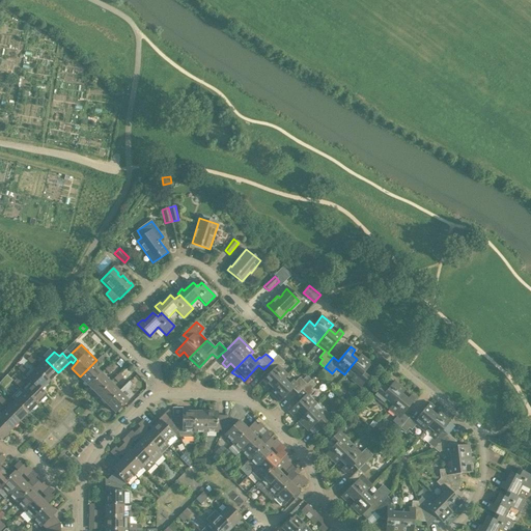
[(347,370),(354,375),(351,380),(360,388),(369,378),(364,373),(371,364),(361,355),(357,359),(347,370)]
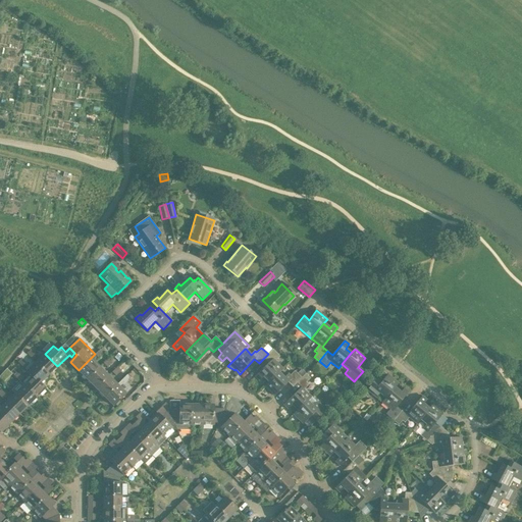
[(31,350),(27,354),(32,359),(36,355),(31,350)]
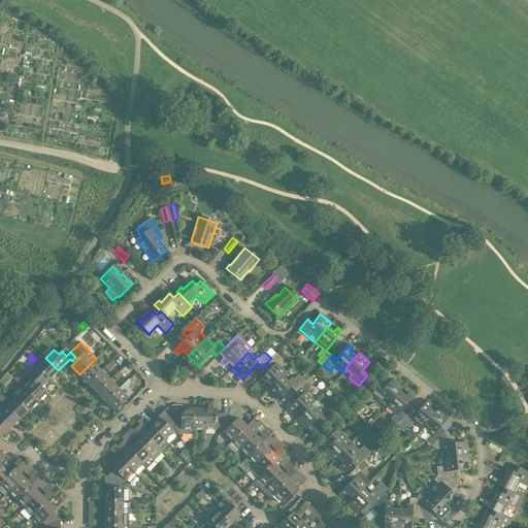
[(97,358),(96,358),(79,374),(89,384),(101,371),(96,366),(105,357),(101,354),(97,358)]
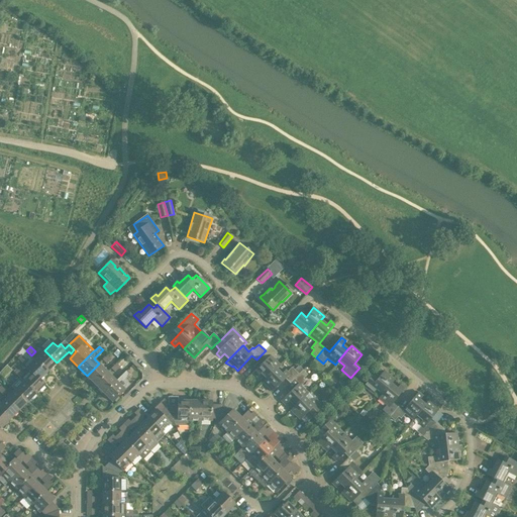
[(261,374),(266,379),(276,369),(280,366),(272,358),(277,353),(270,346),(266,350),(261,355),(266,359),(252,373),(256,377),(261,374)]
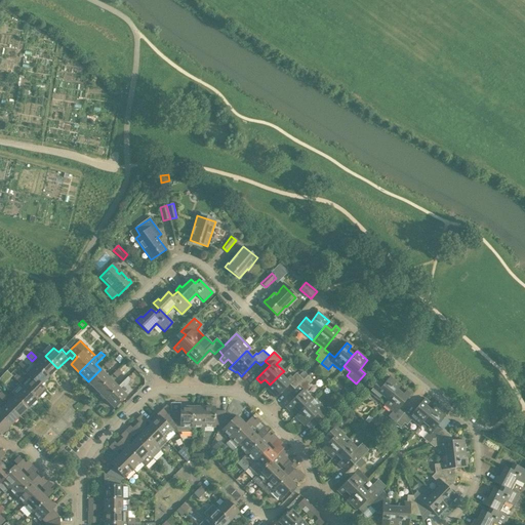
[(45,356),(36,365),(48,377),(57,368),(45,356)]
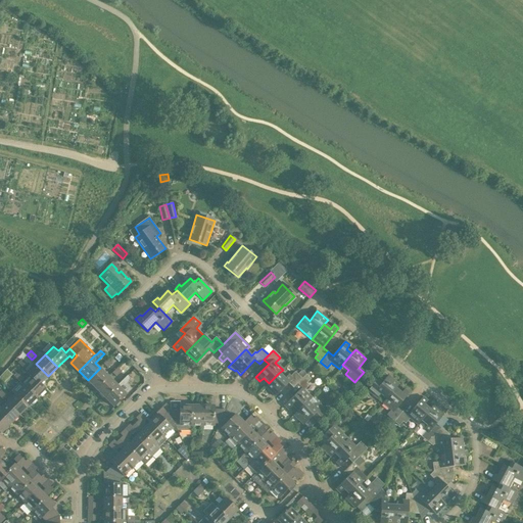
[(112,363),(109,359),(103,364),(107,368),(112,363)]
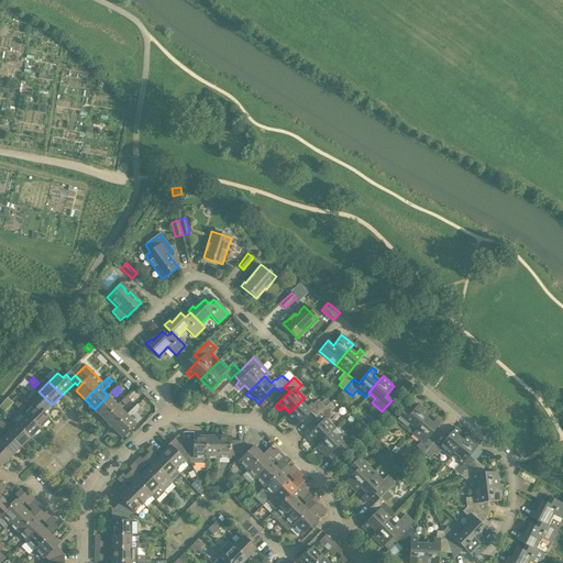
[(24,387),(20,390),(25,396),(30,393),(24,387)]
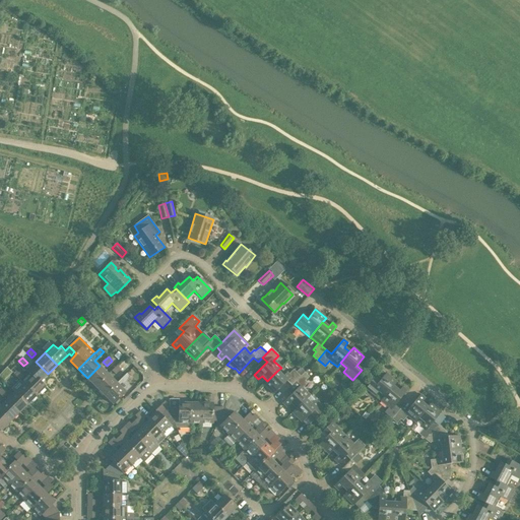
[(40,382),(48,374),(36,362),(27,370),(33,375),(40,382)]
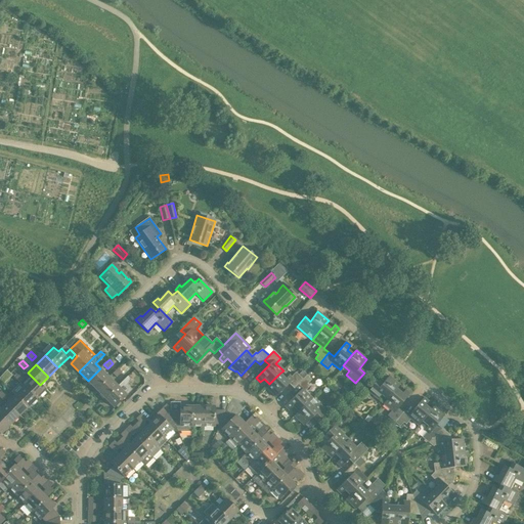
[(88,381),(96,389),(108,378),(100,368),(88,381)]
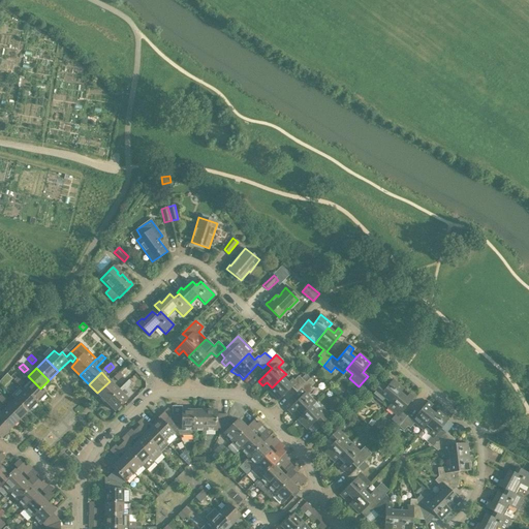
[(114,377),(117,381),(123,376),(119,372),(114,377)]
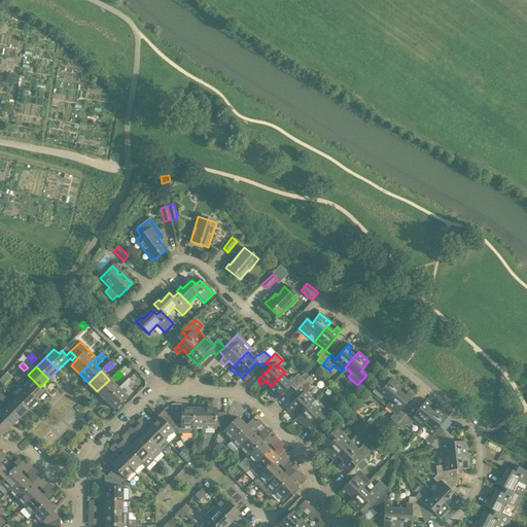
[(281,376),(271,386),(267,390),(277,399),(290,386),(295,391),(299,387),(305,382),(297,375),(292,380),(290,378),(286,382),(281,376)]
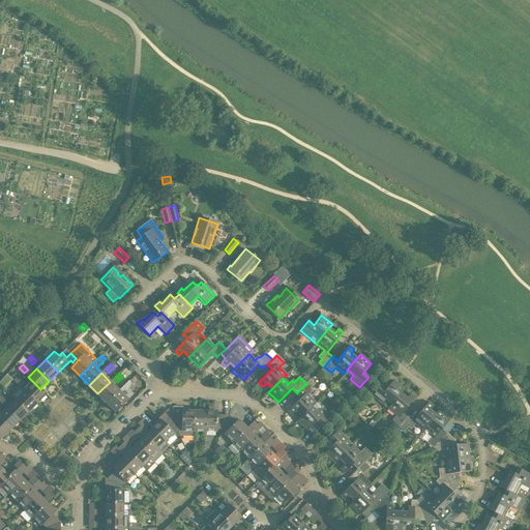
[(36,404),(46,394),(40,389),(33,382),(28,387),(19,378),(15,382),(20,387),(24,391),(36,404)]
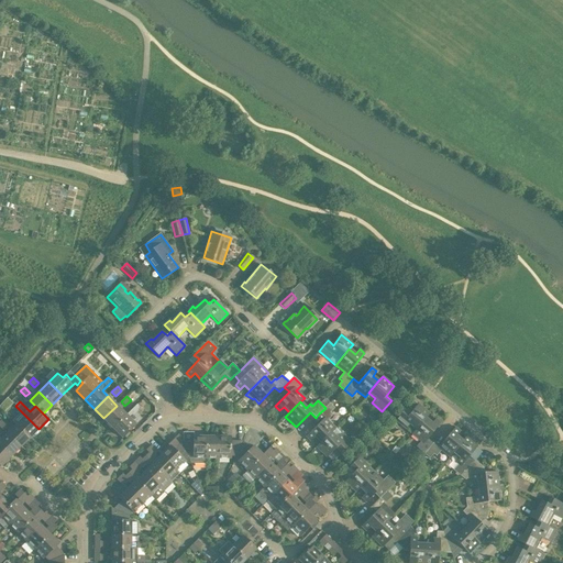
[(326,408),(319,414),(324,418),(306,437),(310,441),(315,438),(320,443),(335,428),(327,420),(332,415),(330,412),(334,408),(330,404),(326,408)]
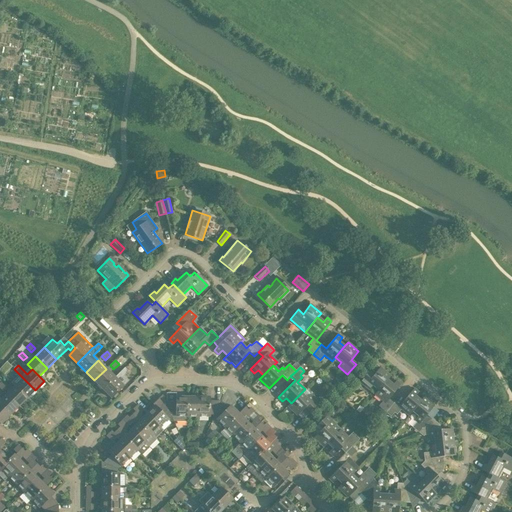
[(378,391),(387,380),(390,376),(380,367),(372,377),(367,372),(359,382),(368,390),(372,386),(378,391)]
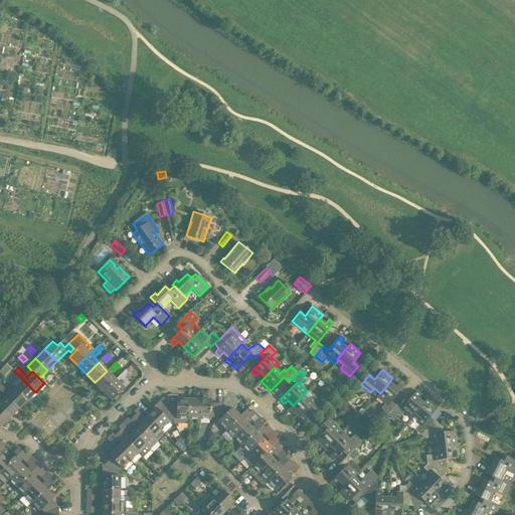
[(95,382),(104,391),(116,379),(107,371),(95,382)]
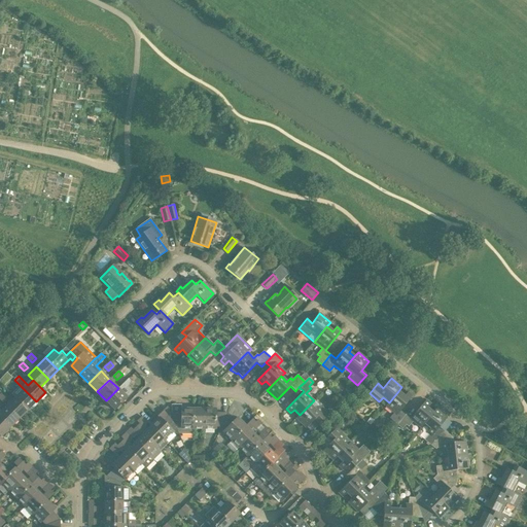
[(11,393),(15,397),(27,410),(36,401),(24,389),(20,385),(11,393)]
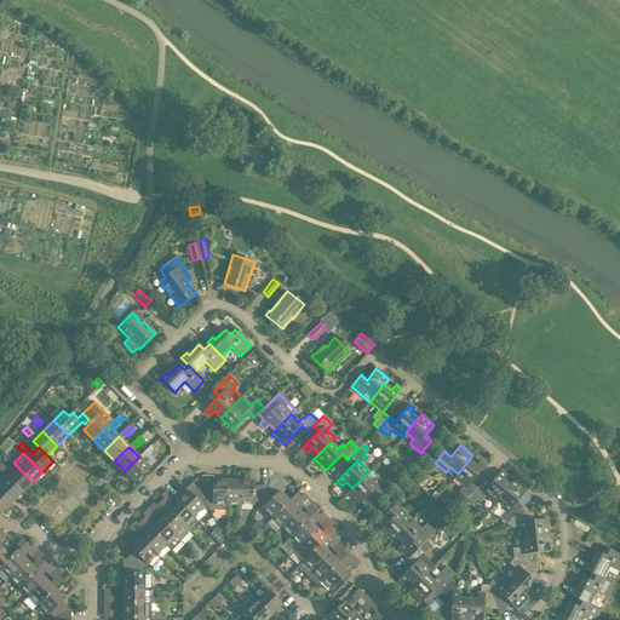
[(139,457),(125,471),(136,482),(137,481),(138,482),(143,477),(141,476),(153,464),(143,453),(139,457)]
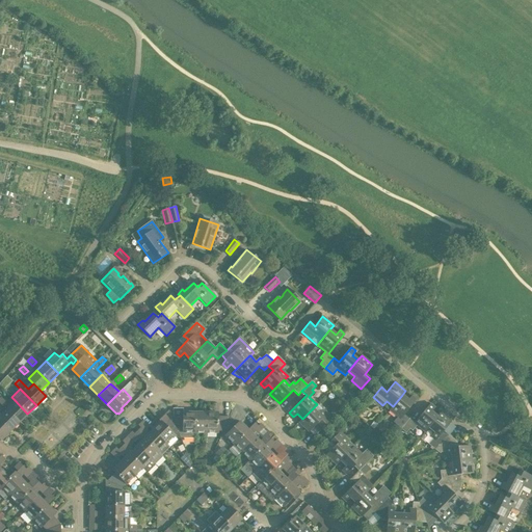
[(407,400),(402,395),(393,406),(389,410),(397,417),(393,422),(400,429),(408,419),(403,415),(416,400),(411,396),(407,400)]
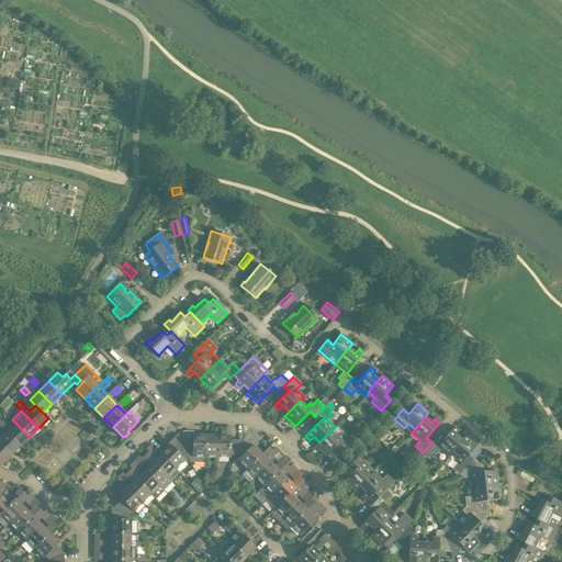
[(17,424),(7,434),(20,447),(29,437),(17,424)]
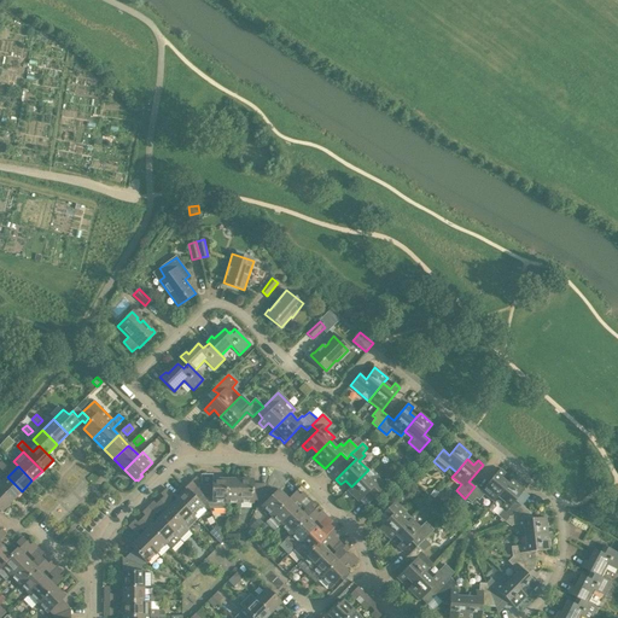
[(493,502),(497,497),(507,484),(501,478),(505,473),(499,468),(481,491),(474,487),(465,499),(471,503),(476,499),(478,501),(484,494),(493,502)]
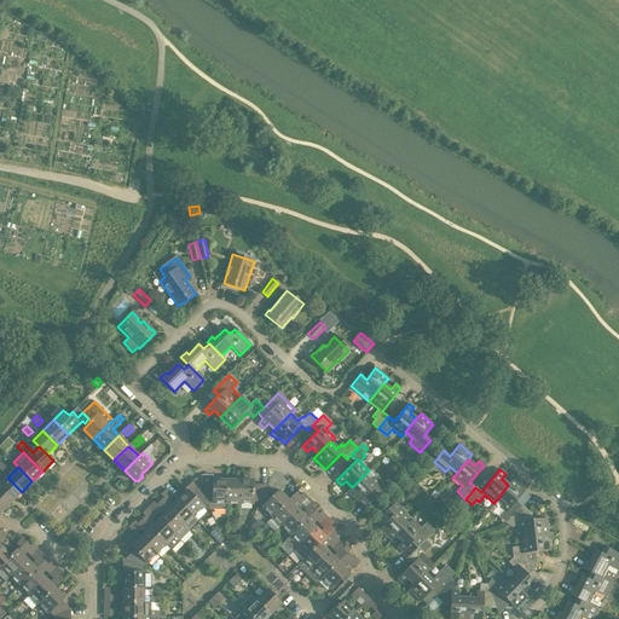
[(375,478),(369,470),(352,487),(347,492),(359,503),(369,493),(375,498),(385,487),(375,478)]
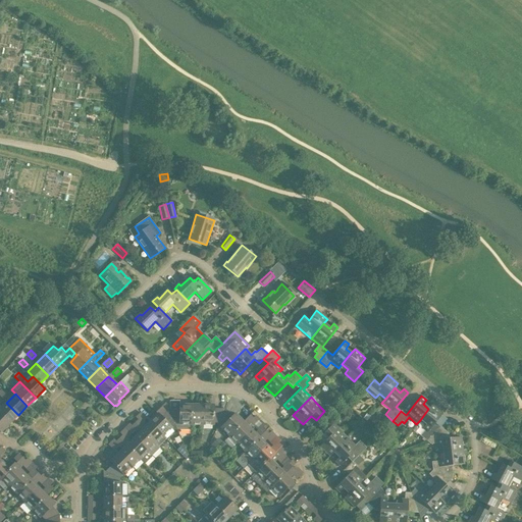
[(0,413),(9,423),(18,415),(6,403),(1,407),(0,405),(0,413)]
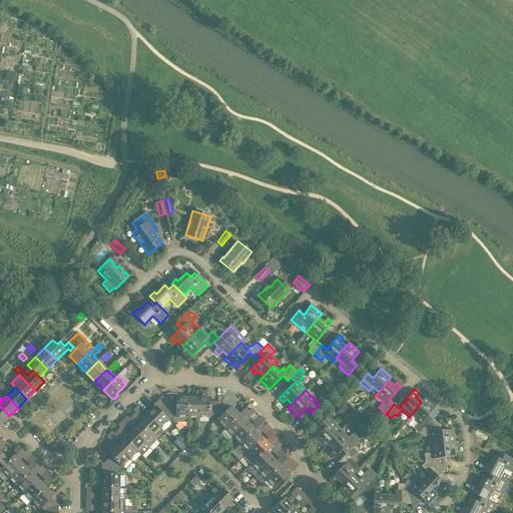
[(155,407),(147,415),(160,428),(168,420),(167,419),(171,415),(165,402),(162,397),(162,396),(153,405),(155,407)]
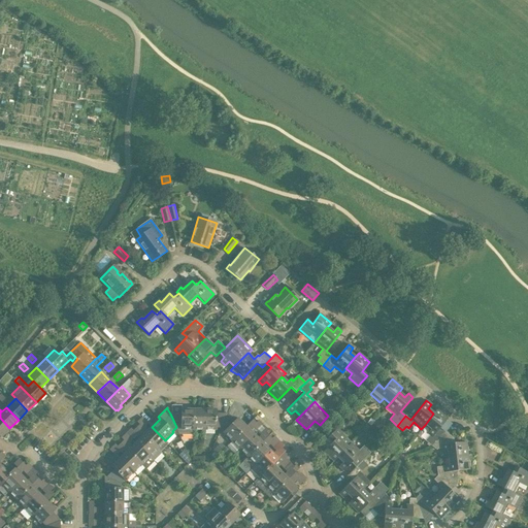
[(182,415),(170,414),(176,427),(178,435),(193,434),(193,429),(193,409),(182,409),(182,415)]
